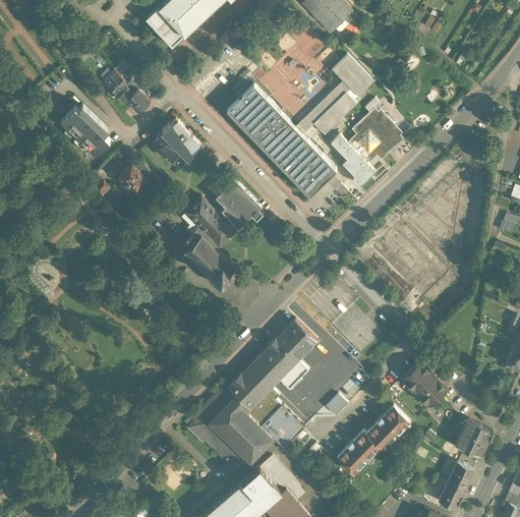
[(167,0),(146,20),(171,47),(221,0),(167,0)]
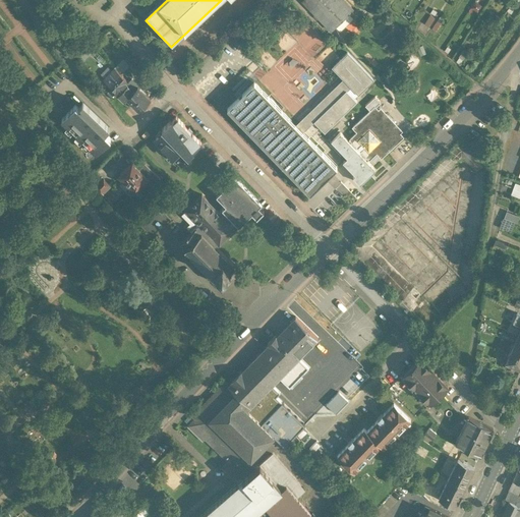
[(352,12),(339,0),(304,0),(300,4),(330,35),(352,12)]
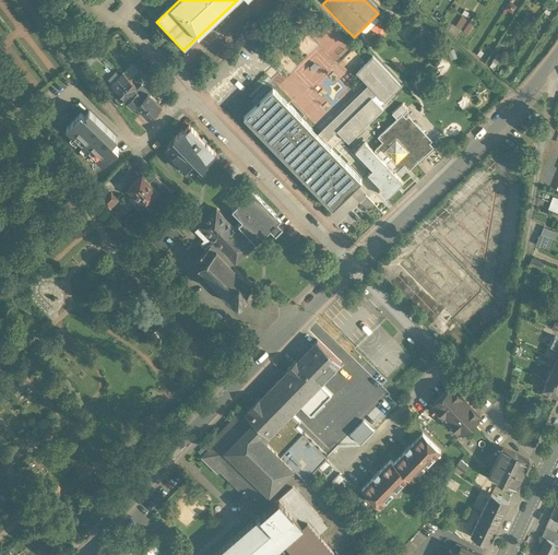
[(460,19),(453,27),(465,35),(471,25),(460,19)]
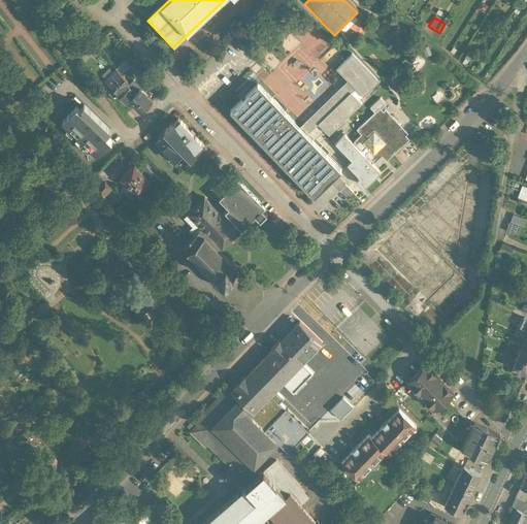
[(83,65),(93,55),(85,45),(73,56),(83,65)]
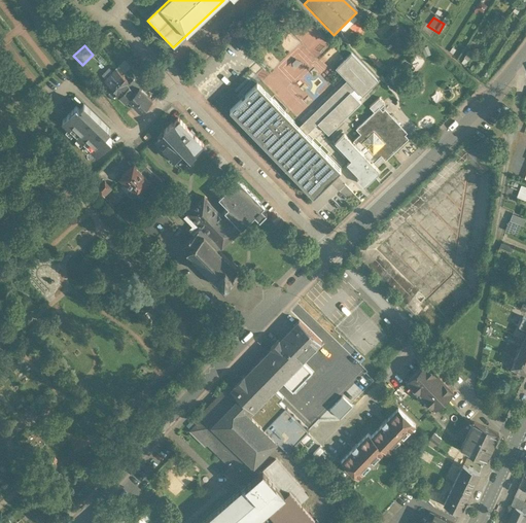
[(378,83),(351,56),(335,71),(346,82),(350,86),(345,91),(349,94),(350,95),(354,91),(361,99),(378,83)]
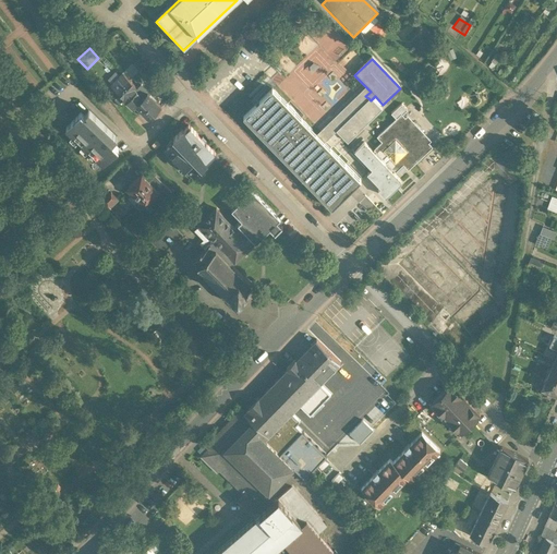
[(160,110),(138,89),(134,95),(132,93),(134,91),(121,77),(110,89),(132,111),(134,110),(147,123),(160,110)]
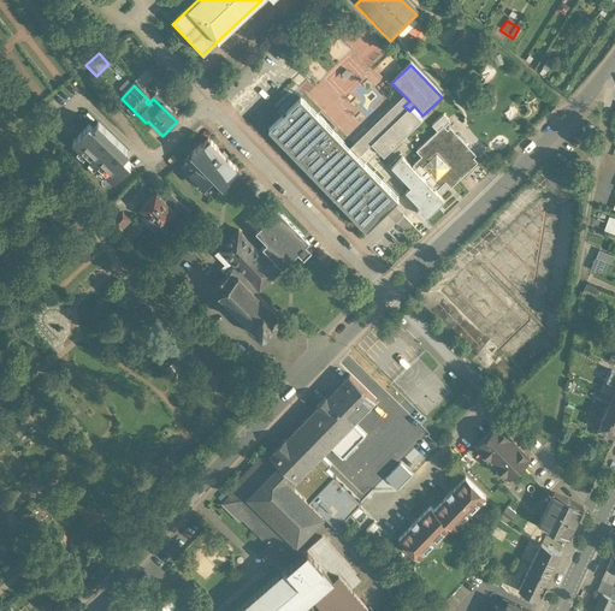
[(404,96),(348,152),(356,160),(370,147),(408,110),(403,106),(409,101),(404,96)]
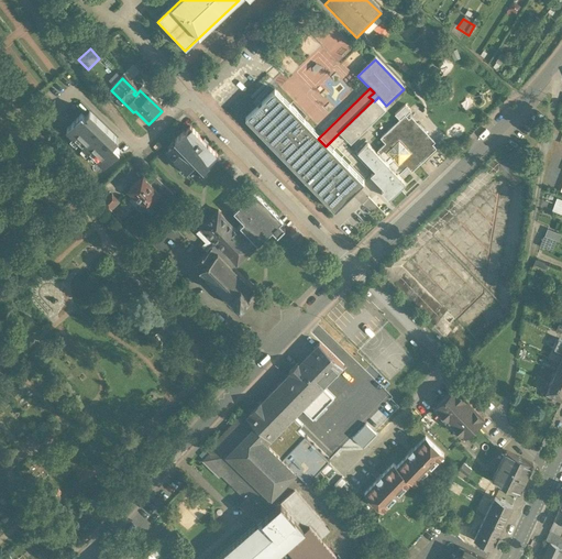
[(318,139),(274,92),(244,121),(333,212),(362,185),(326,146),(318,139)]
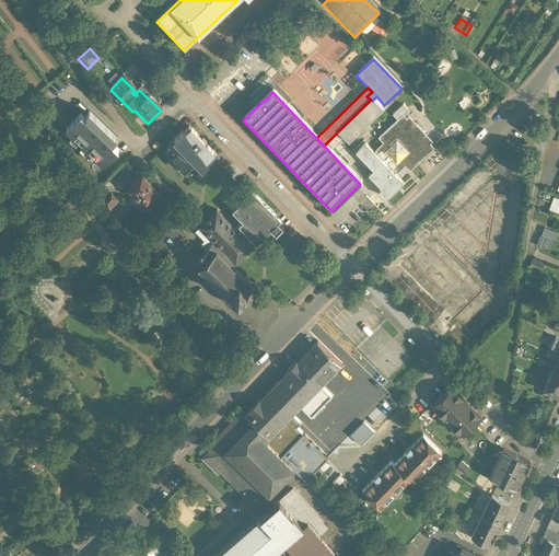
[(371,100),(336,134),(348,146),(382,112),(372,101),(371,100)]
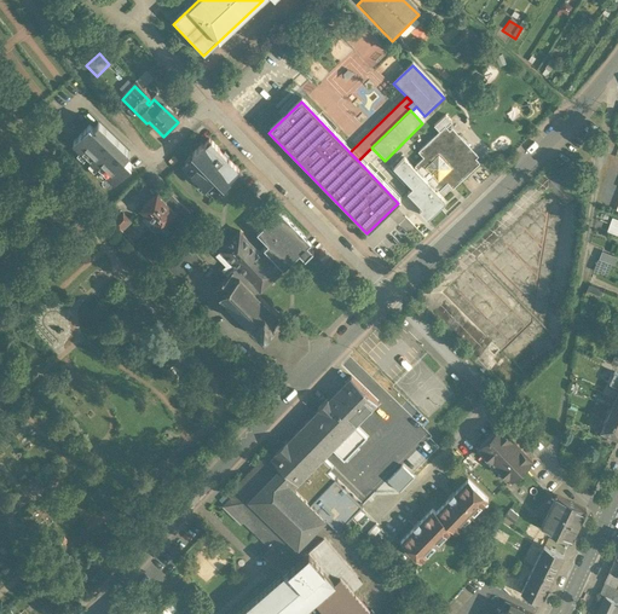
[(438,135),(417,156),(423,162),(414,169),(415,171),(413,173),(402,162),(392,172),(411,191),(406,196),(421,212),(419,214),(426,222),(444,206),(434,195),(437,192),(437,193),(446,185),(451,191),(478,166),(467,156),(469,154),(456,139),(454,142),(444,132),(450,126),(444,119),(433,129),(438,135)]
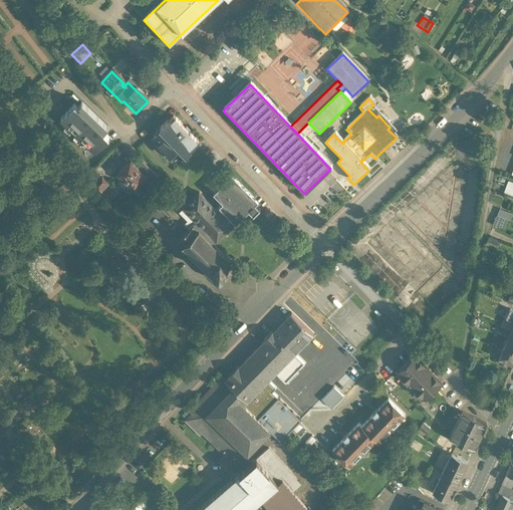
[(106,131),(80,106),(76,110),(73,107),(59,121),(94,155),(107,141),(102,136),(106,131)]
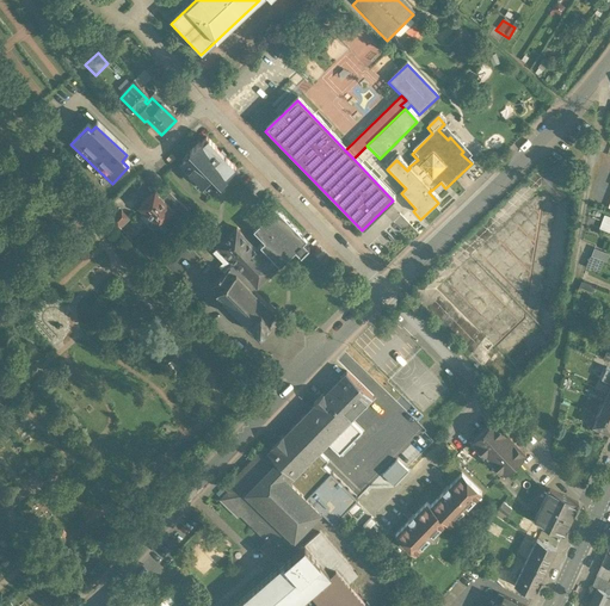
[(205,142),(199,147),(198,147),(189,156),(190,158),(182,167),(189,174),(188,175),(202,189),(211,197),(226,183),(225,181),(234,172),(233,171),(233,169),(225,161),(215,153),(215,152),(207,143),(205,142)]
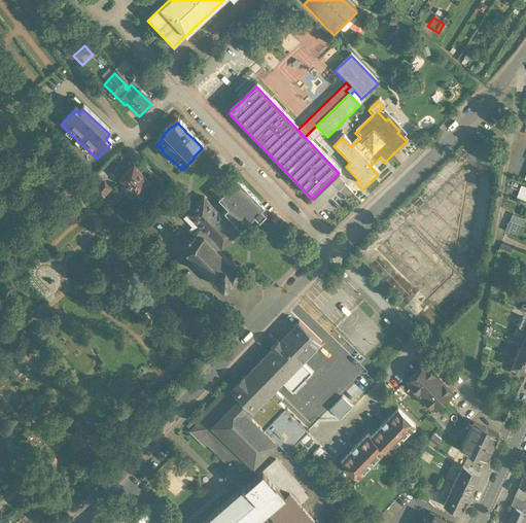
[(123,162),(111,179),(116,182),(127,165),(123,162)]
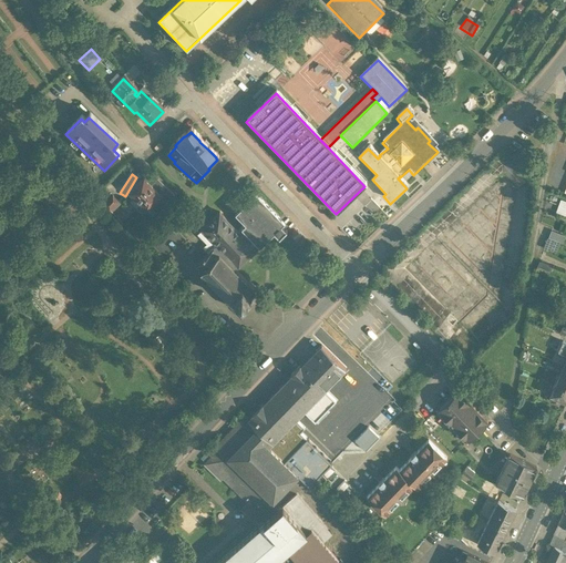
[(150,188),(143,182),(127,196),(145,214),(156,203),(160,198),(150,188)]
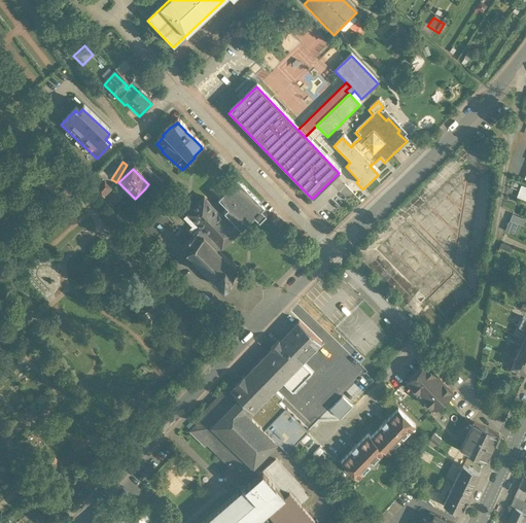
[(148,184),(145,188),(151,195),(161,185),(145,170),(139,175),(148,184)]
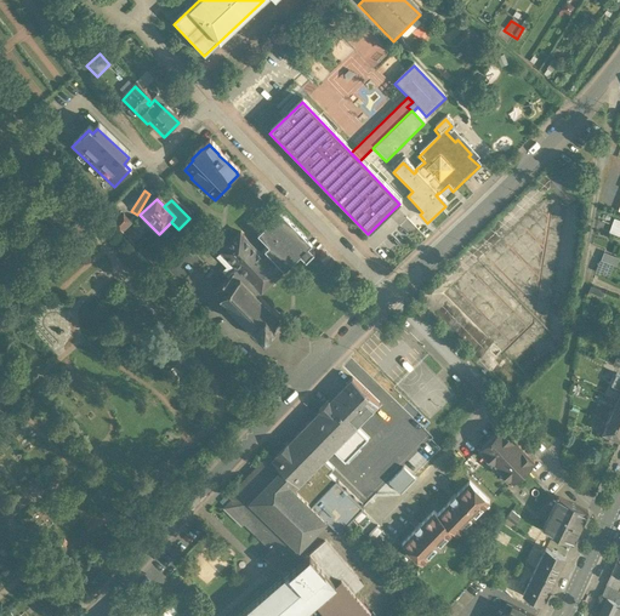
[(311,246),(279,215),(256,237),(268,249),(259,257),(279,278),(299,258),(305,264),(313,256),(307,250),(311,246)]
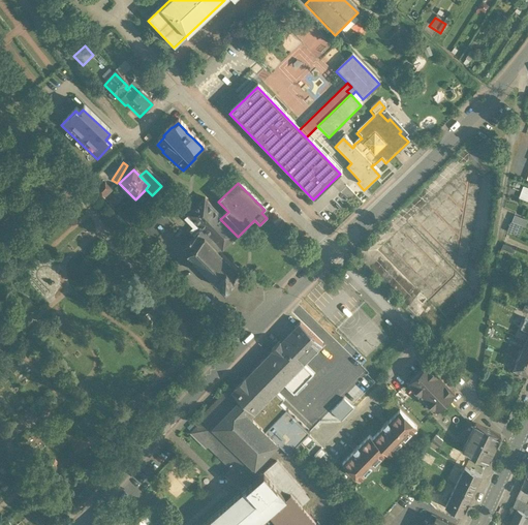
[(103,186),(95,194),(100,198),(109,191),(103,186)]
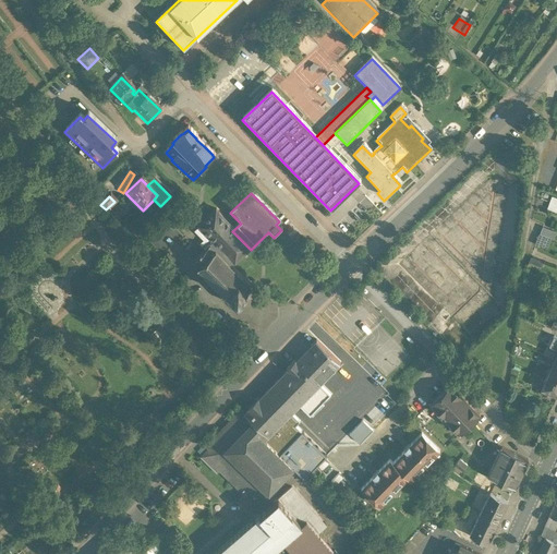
[(556,207),(548,205),(546,211),(556,215),(556,207)]
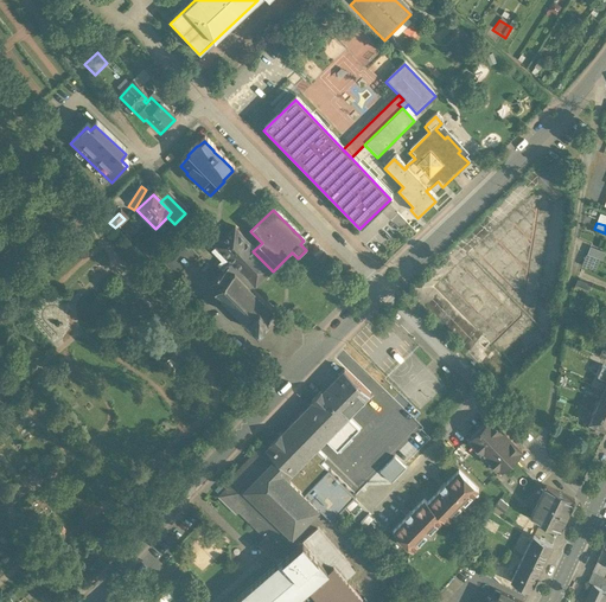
[(131,225),(127,234),(138,238),(141,229),(131,225)]
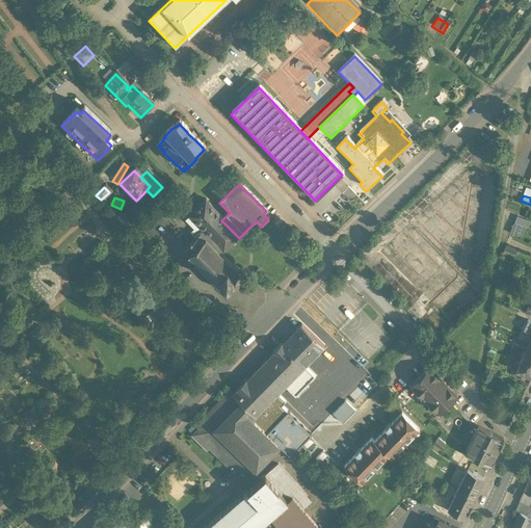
[(221,220),(204,203),(188,218),(202,233),(198,236),(201,238),(202,237),(206,241),(205,241),(219,257),(239,238),(221,220)]
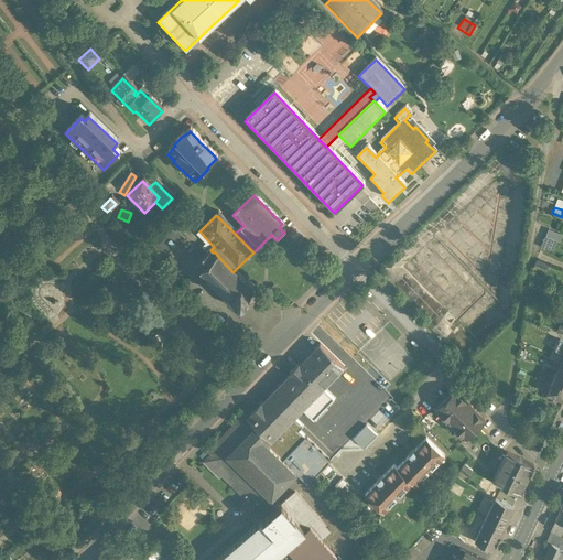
[(562,237),(548,230),(545,237),(559,244),(562,237)]
